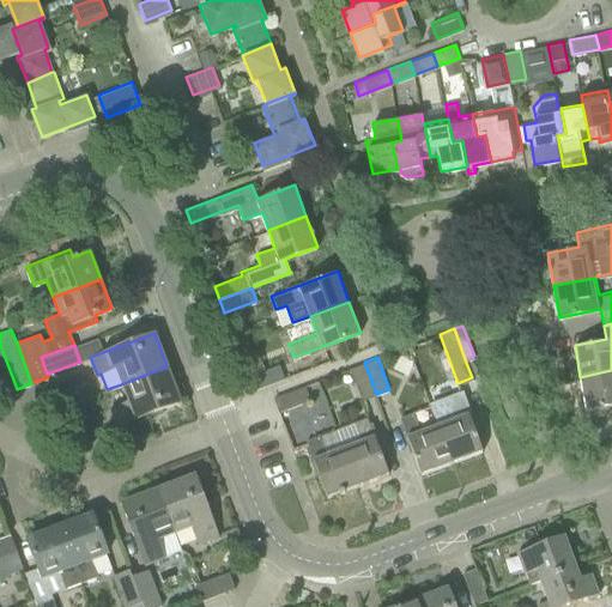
[(362,399),(376,394),(364,362),(350,368),(362,399)]
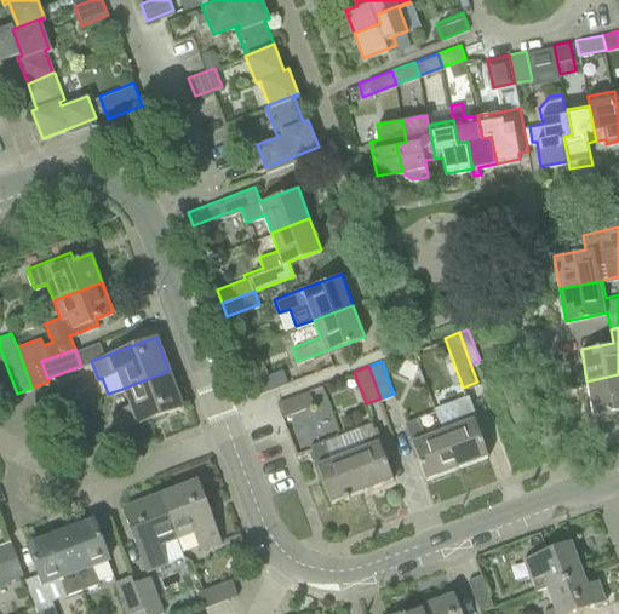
[(288,382),(287,378),(282,367),(251,379),(257,394),(288,382)]
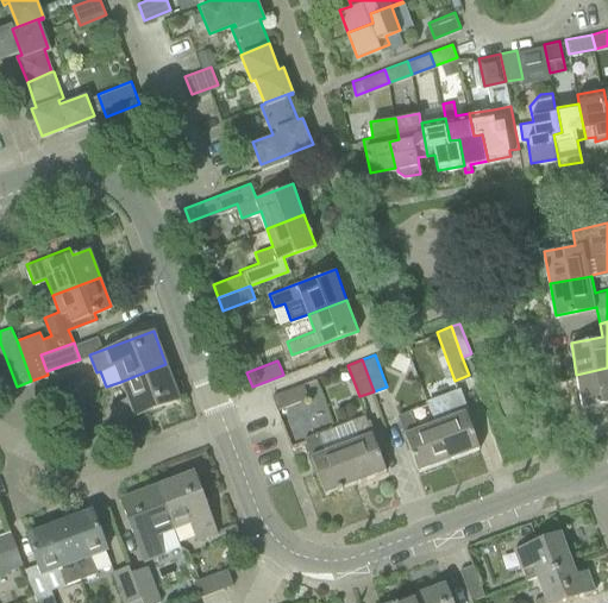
[(118,420),(179,397),(165,364),(120,382),(126,397),(112,402),(118,420)]
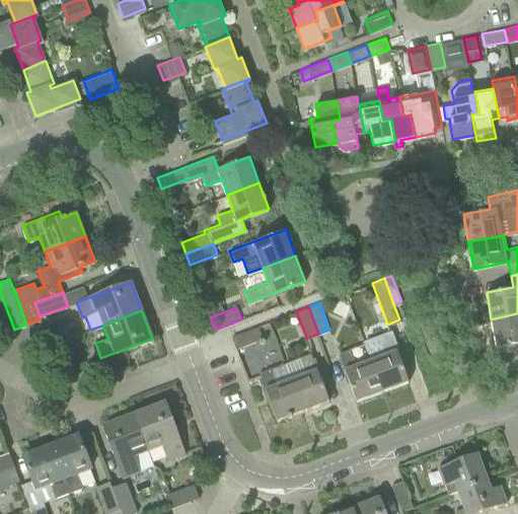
[(517,313),(491,319),(496,347),(517,342),(517,313)]
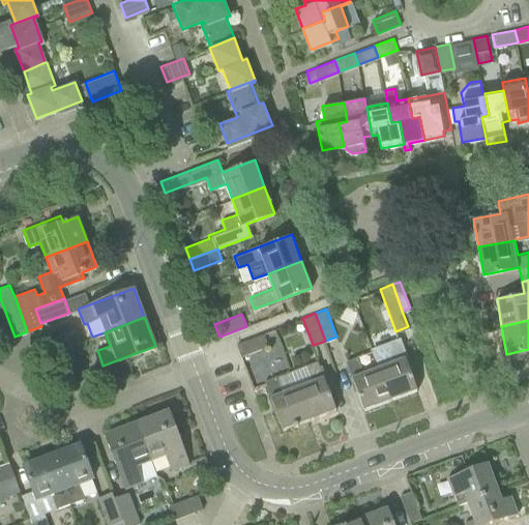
[(269,345),(264,333),(264,332),(237,343),(241,354),(269,345)]
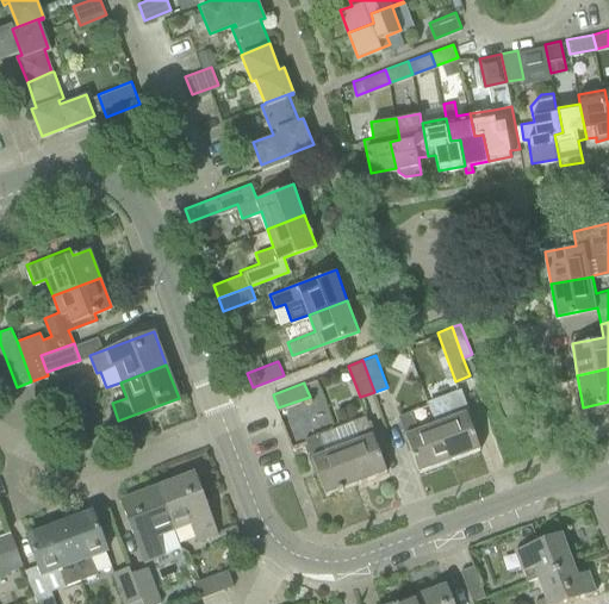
[(461,387),(428,399),(436,421),(451,459),(480,448),(472,425),(474,424),(461,387)]
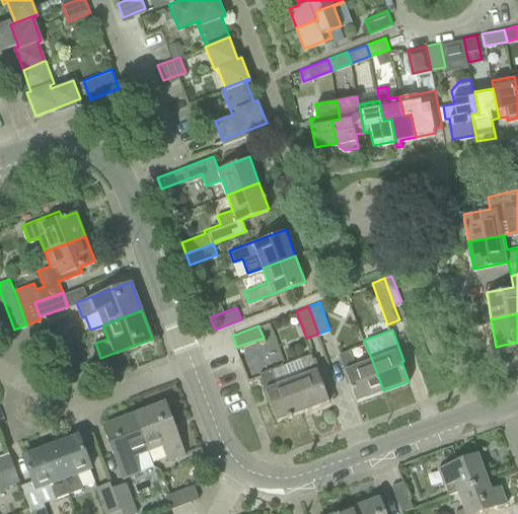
[(371,358),(355,364),(349,349),(340,353),(342,358),(341,359),(357,400),(383,390),(371,358)]
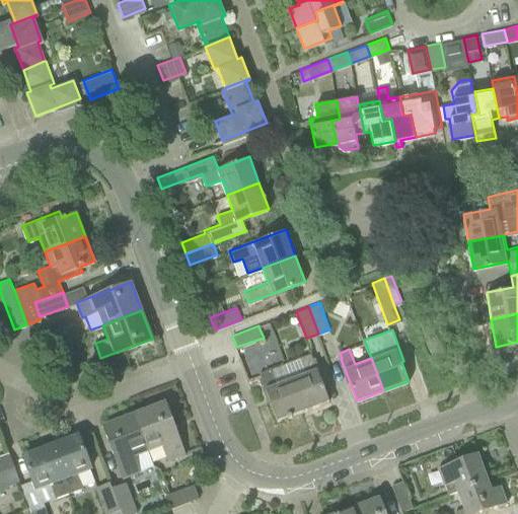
[(119,370),(130,366),(125,353),(114,358),(119,370)]
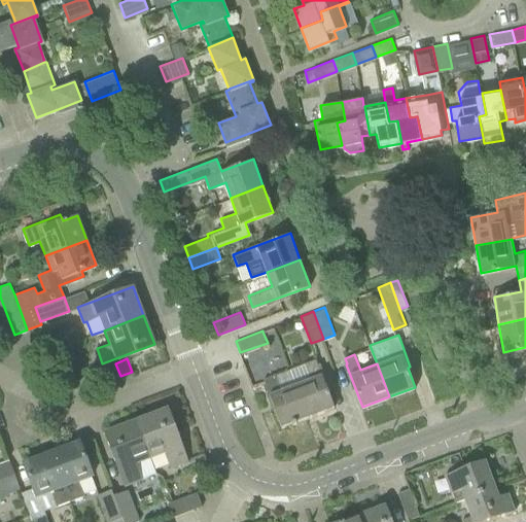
[(335,406),(327,387),(316,358),(306,362),(311,377),(295,382),(308,416),(335,406)]
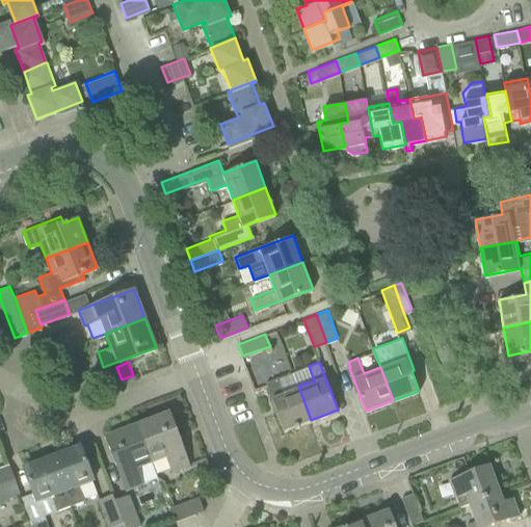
[(277,376),(266,380),(284,430),(311,420),(298,386),(283,392),(277,376)]
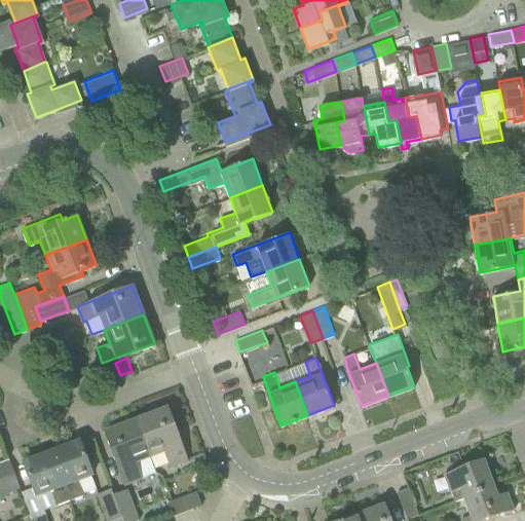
[(169,466),(186,458),(166,407),(137,418),(151,456),(163,452),(169,466)]
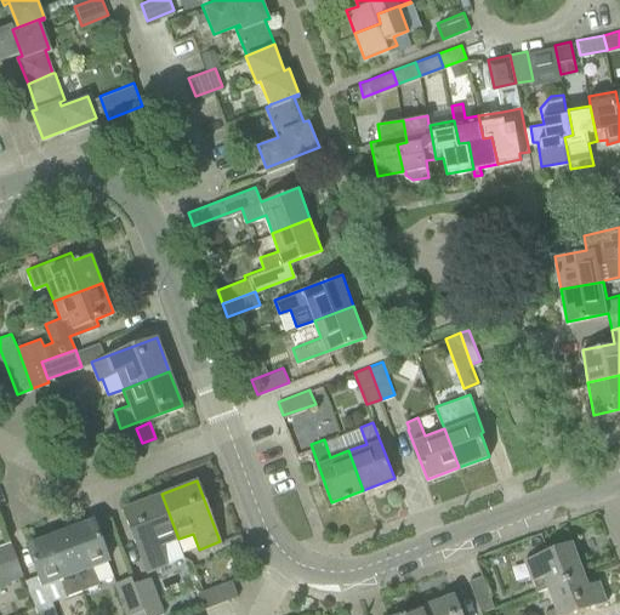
[(161,546),(178,539),(161,494),(125,507),(149,571),(168,564),(161,546)]
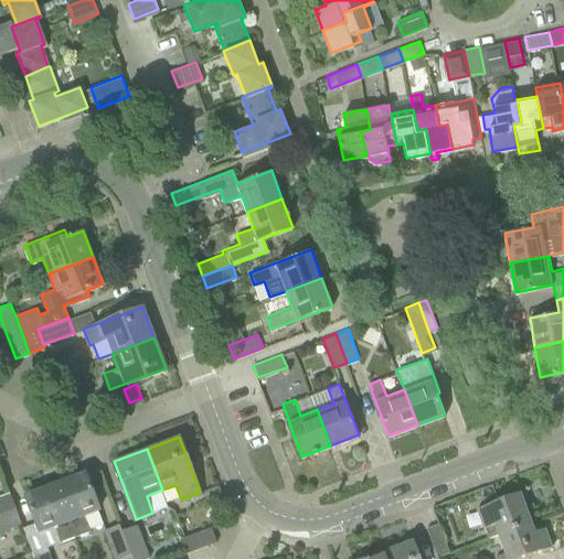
[(84,513),(98,508),(85,472),(55,483),(75,535),(91,529),(84,513)]
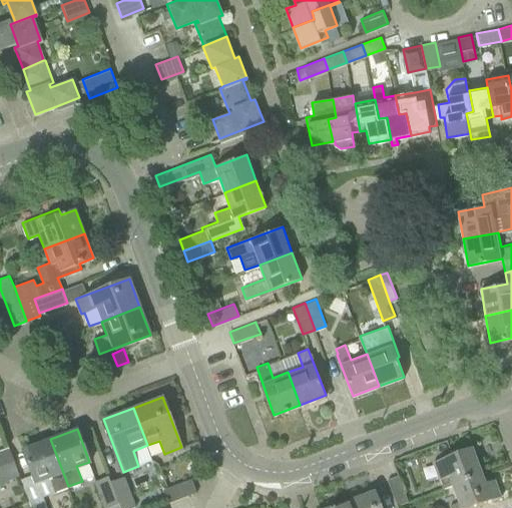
[(54,491),(68,486),(50,439),(23,449),(35,482),(49,477),(54,491)]
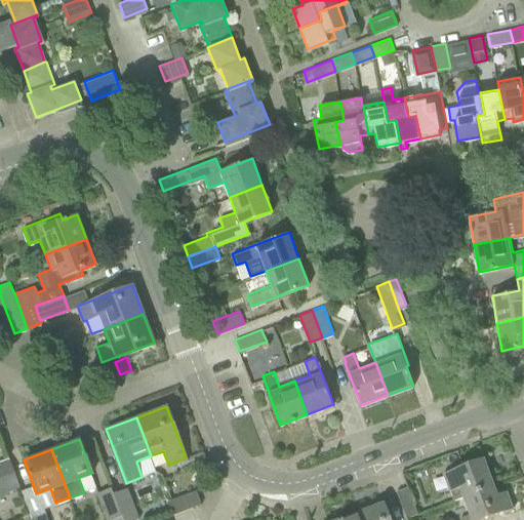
[(0,478),(15,473),(9,455),(0,458),(0,478)]
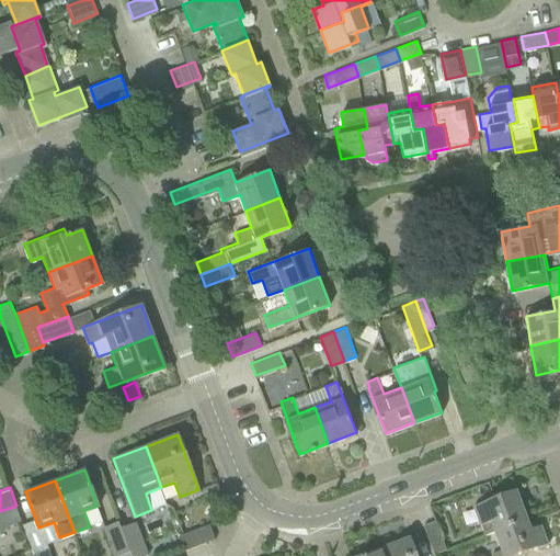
[(484,533),(495,530),(527,518),(516,488),(473,505),(484,533)]
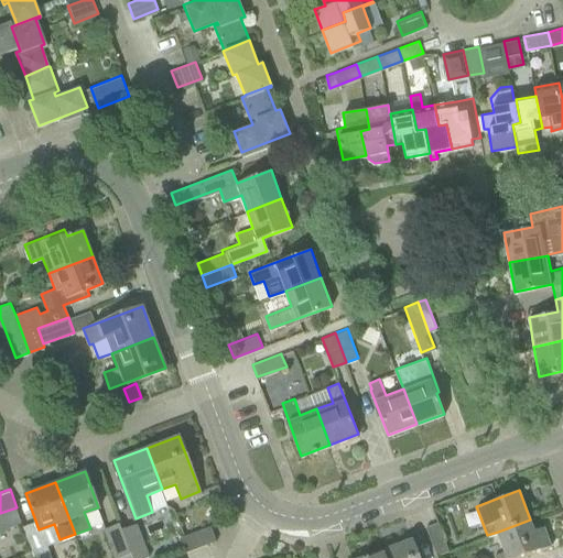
[(0,527),(21,521),(17,507),(0,513),(0,527)]
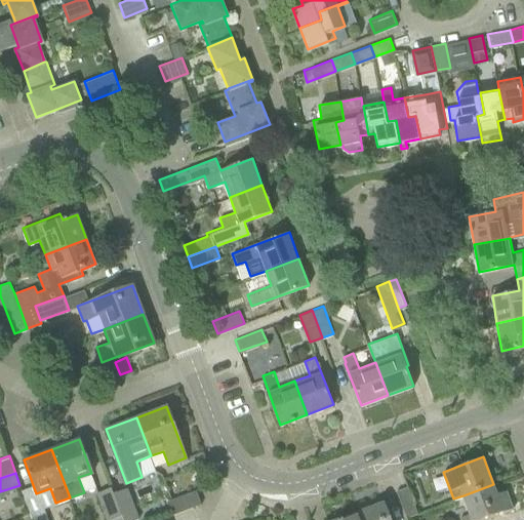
[(506,489),(496,493),(493,484),(464,495),(470,512),(459,516),(460,519),(478,519),(513,508),(506,489)]
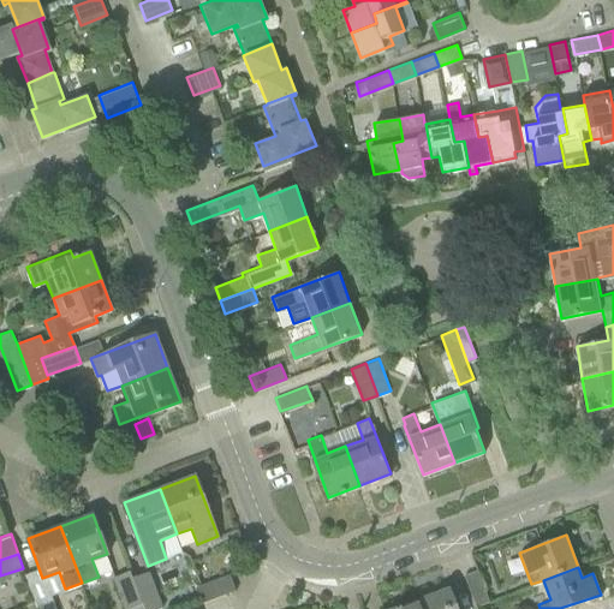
[(144,608),(158,608),(162,608),(149,569),(132,575),(131,569),(130,571),(132,578),(143,603),(144,608)]
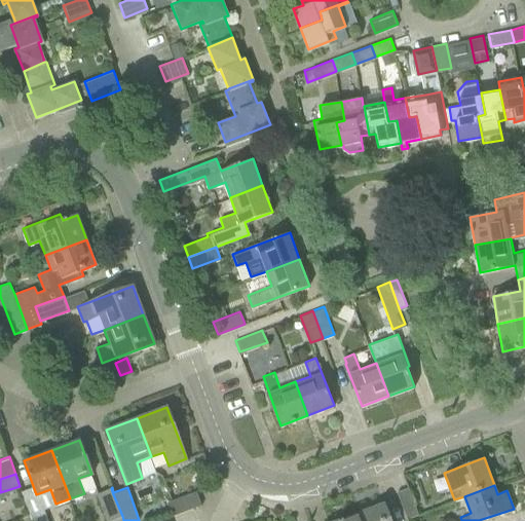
[(407,517),(418,513),(408,487),(398,491),(407,517)]
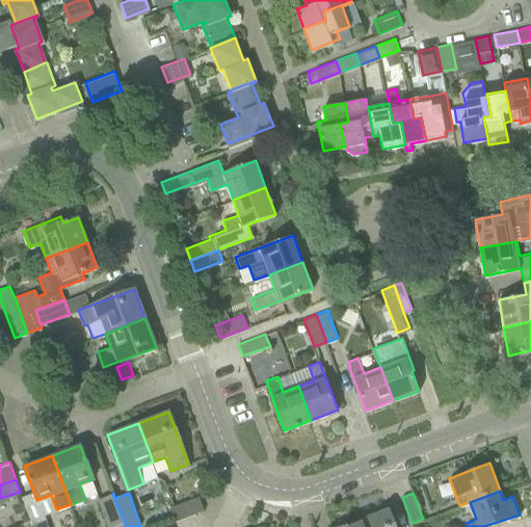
[(125,526),(124,522),(114,500),(112,494),(99,498),(108,526),(112,526),(114,526),(125,526)]
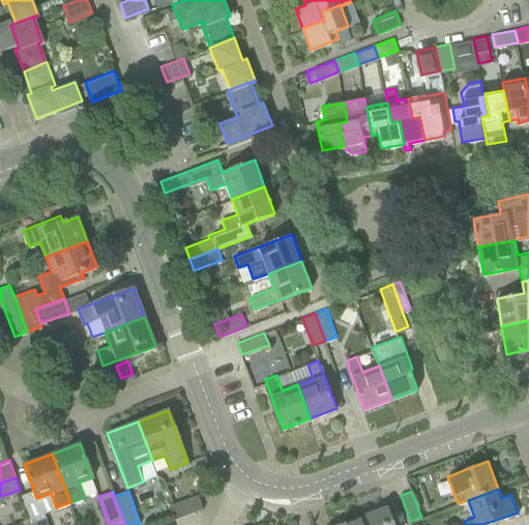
[(175,517),(203,507),(198,494),(171,503),(175,517)]
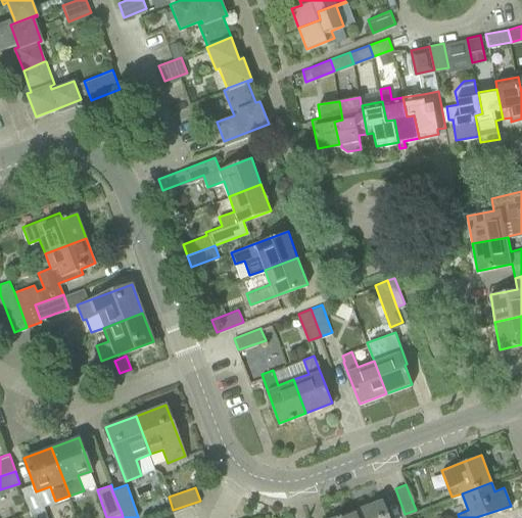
[(388,517),(382,500),(356,510),(358,517),(388,517)]
